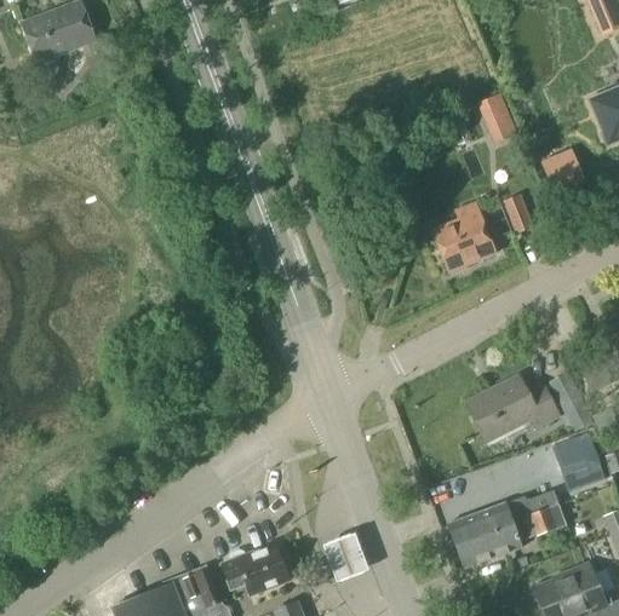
[(38,62),(97,40),(81,0),(78,0),(22,21),(38,62)]
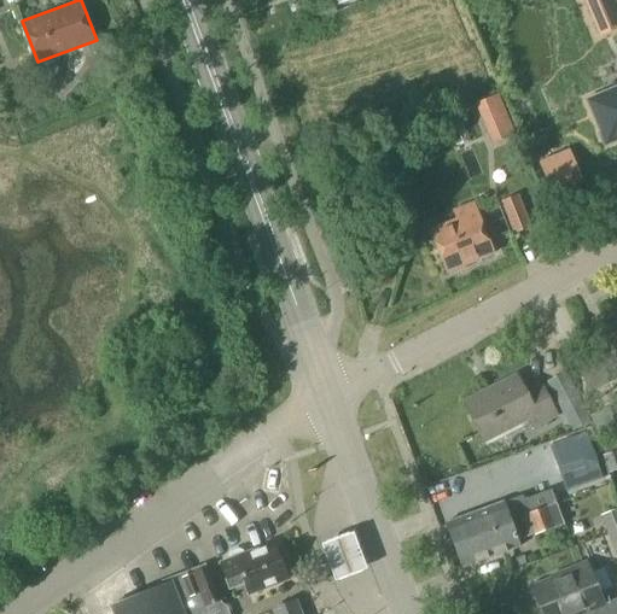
[(585,0),(600,35),(616,27),(616,0),(585,0)]
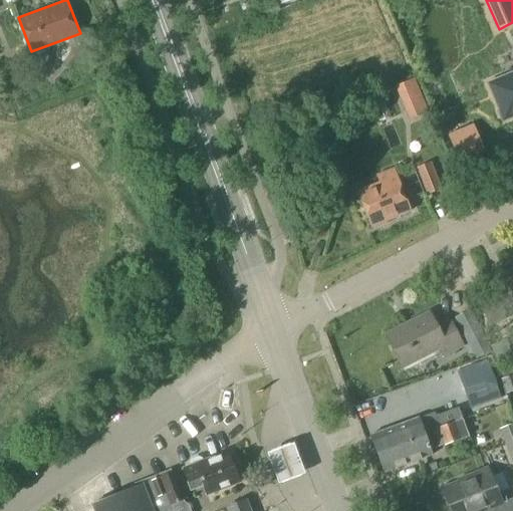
[(512,69),(488,80),(504,117),(512,113),(512,69)]
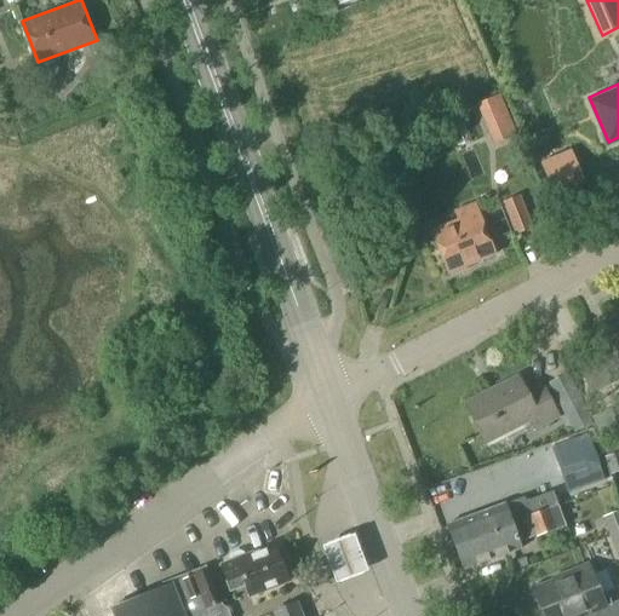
[(500,92),(476,102),(493,143),(517,133),(500,92)]
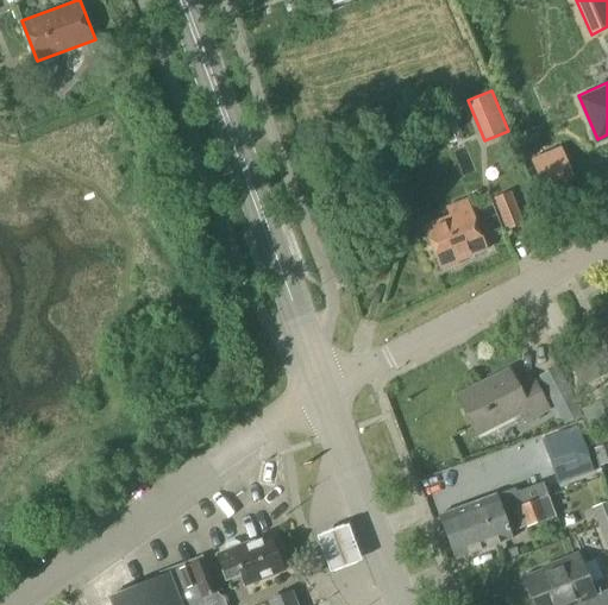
[(572,175),(561,147),(533,158),(545,187),(572,175)]
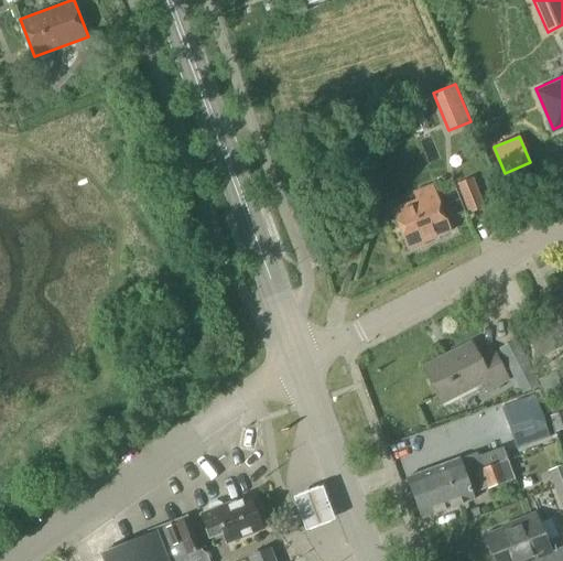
[(476,175),(456,185),(469,213),(489,204),(476,175)]
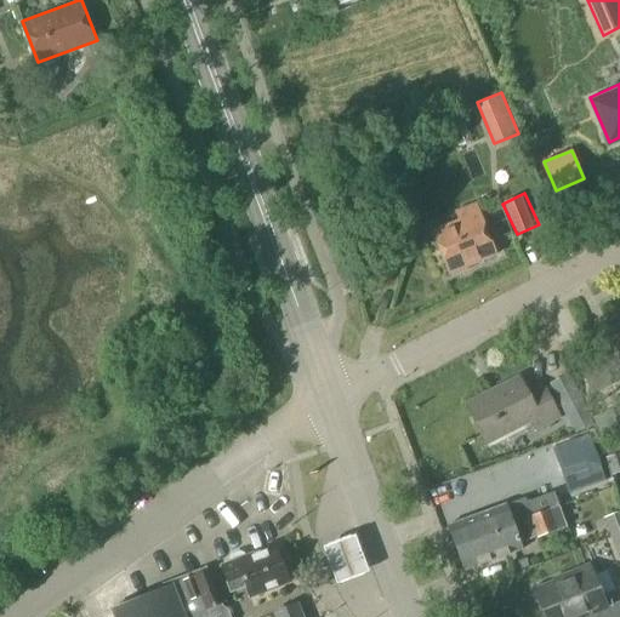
[(455,210),(459,220),(433,230),(449,270),(468,263),(496,251),(477,201),(455,210)]
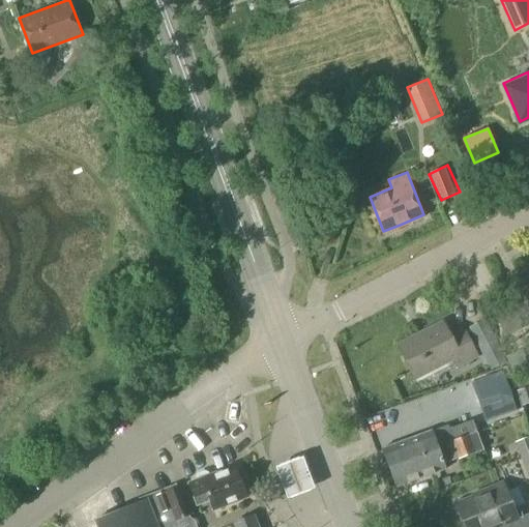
[(528,276),(523,280),(528,288),(528,290),(513,297),(512,302),(525,325),(528,323),(528,276)]
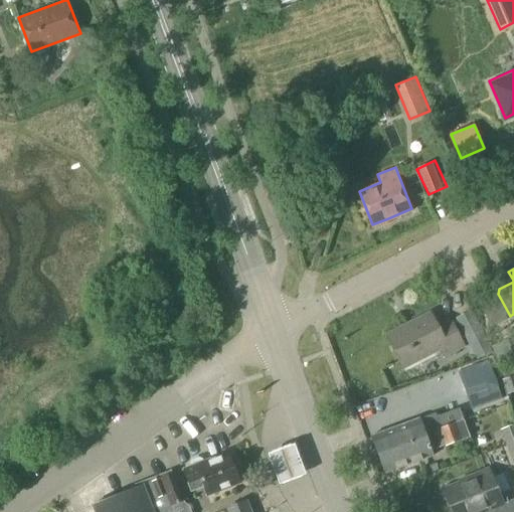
[(472,308),(456,317),(470,344),(487,336),(472,308)]
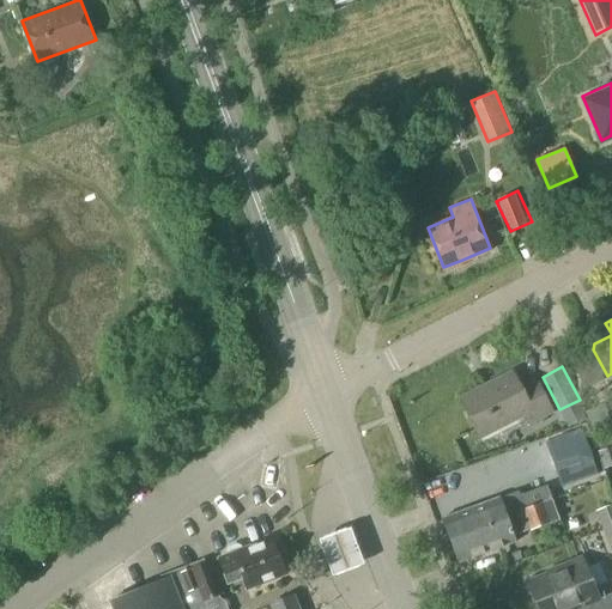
[(539,379),(522,388),(514,369),(494,379),(497,387),(465,402),(480,434),(525,413),(529,422),(555,409),(539,379)]
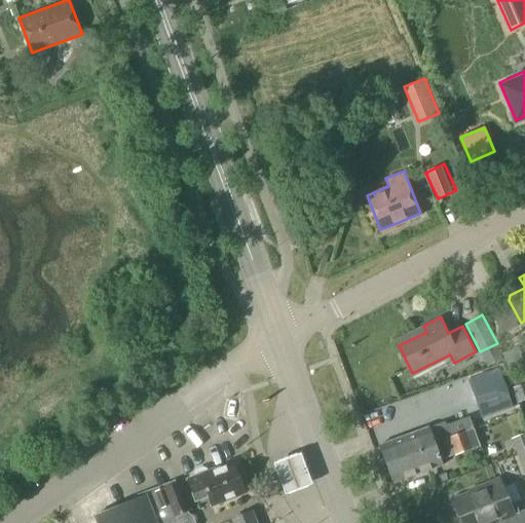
[(524,360),(517,345),(502,351),(510,369),(524,362),(524,360)]
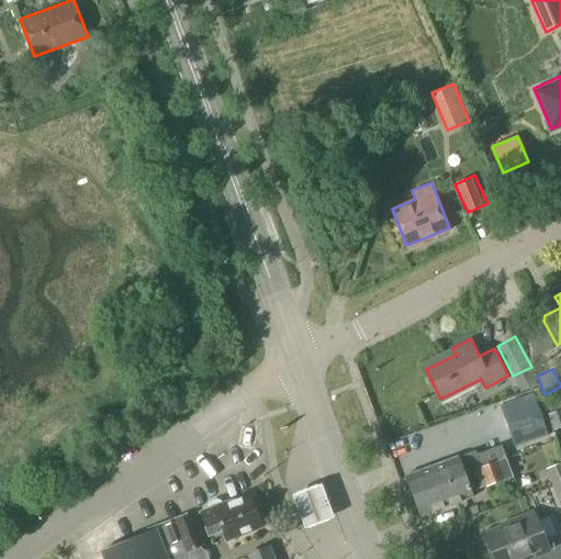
[(534,392),(500,403),(515,445),(548,434),(534,392)]
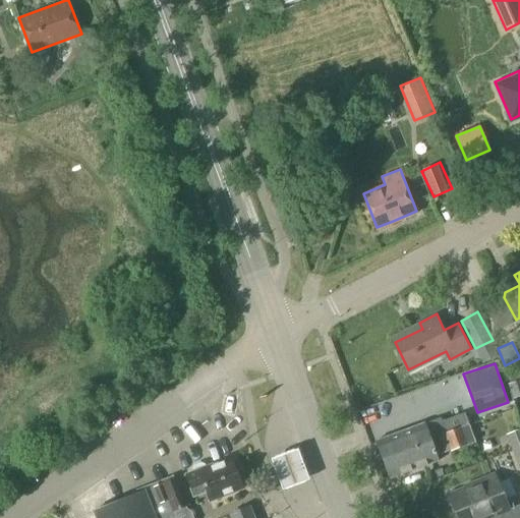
[(514,397),(519,395),(519,380),(510,383),(514,397)]
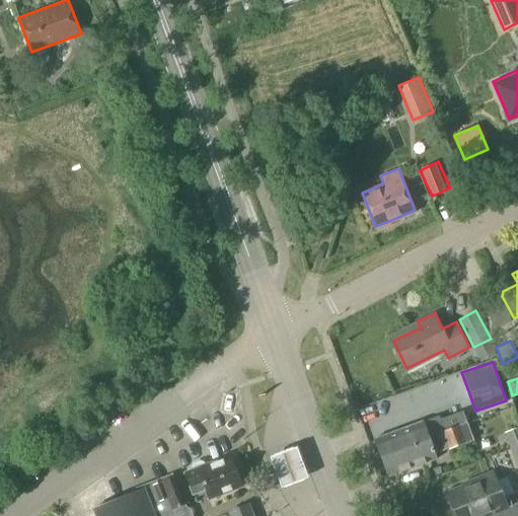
[(381,456),(469,425),(464,411),(439,420),(439,422),(426,427),(424,420),(374,437),(381,456)]
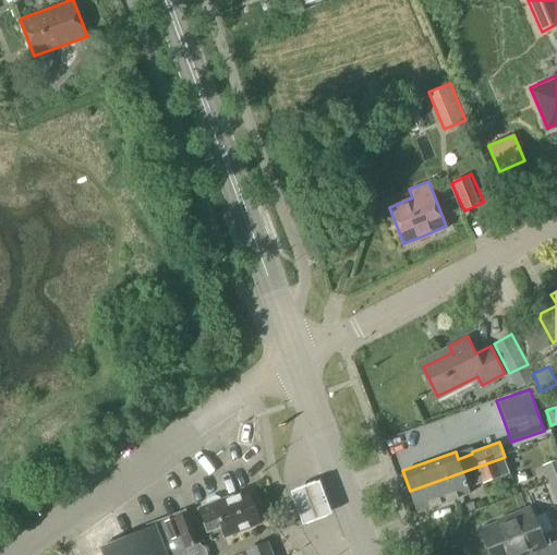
[(505,457),(410,491),(418,510),(470,492),(468,486),(510,471),(505,457)]
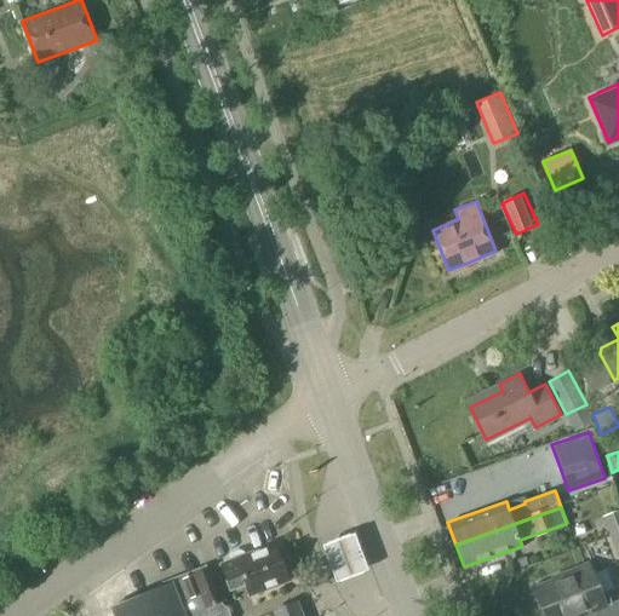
[(609,534),(618,530),(618,507),(602,514),(609,534)]
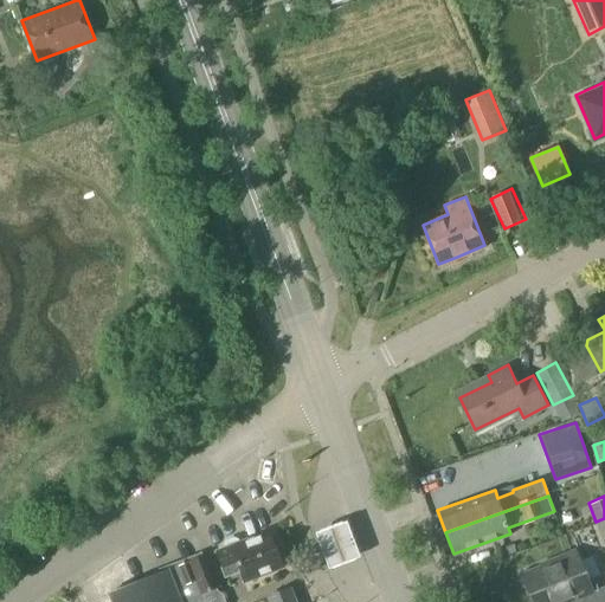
[(349,526),(315,538),(328,574),(362,562),(349,526)]
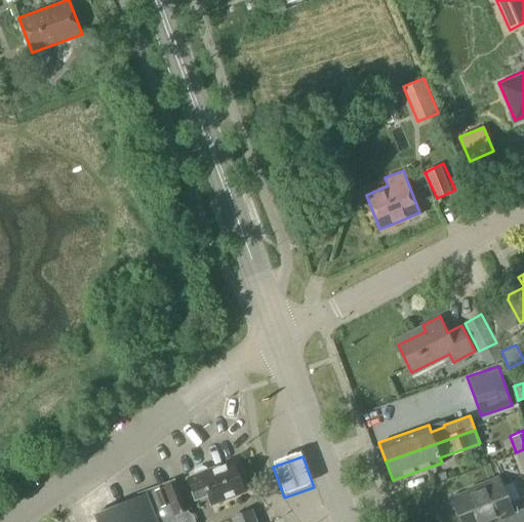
[(244,490),(233,460),(214,468),(209,469),(202,466),(195,469),(194,475),(188,478),(196,498),(208,493),(211,503),(244,490)]
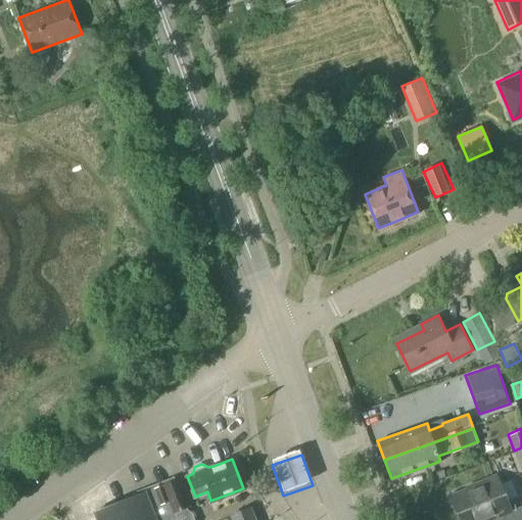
[(508,500),(496,473),(468,485),(468,487),(451,494),(457,509),(454,514),(456,519),(485,519),(500,515),(502,519),(521,519),(521,505),(517,507),(513,498),(508,500)]
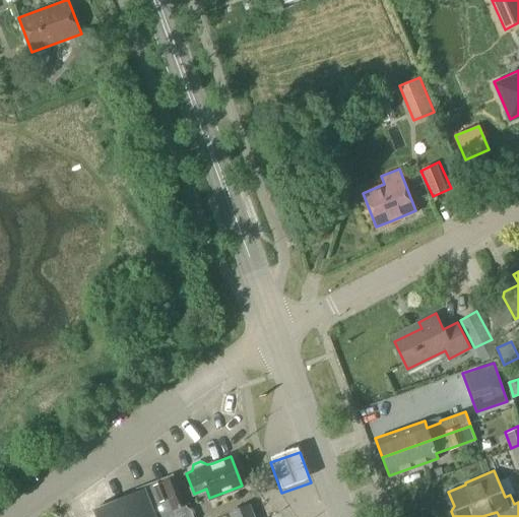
[(175,516),(172,509),(189,503),(178,475),(94,509),(96,516),(175,516)]
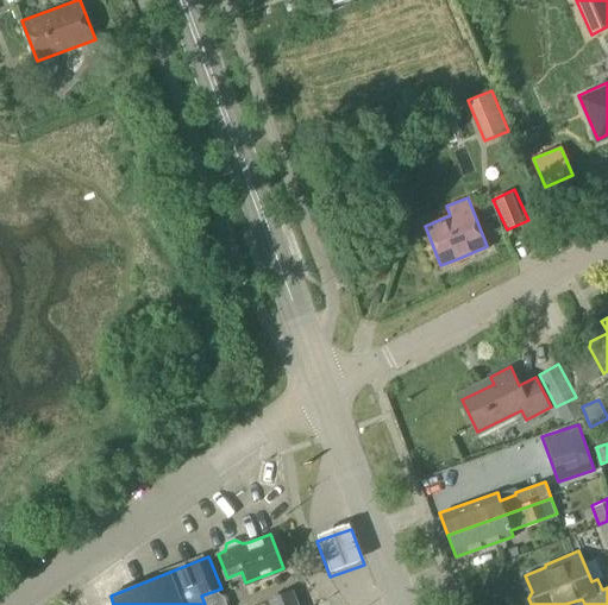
[(268,604),(299,604),(292,588),(267,599),(268,604)]
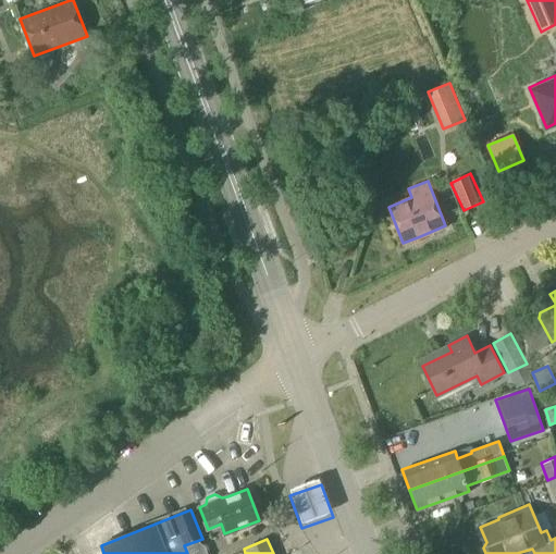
All buildings are outlined.
